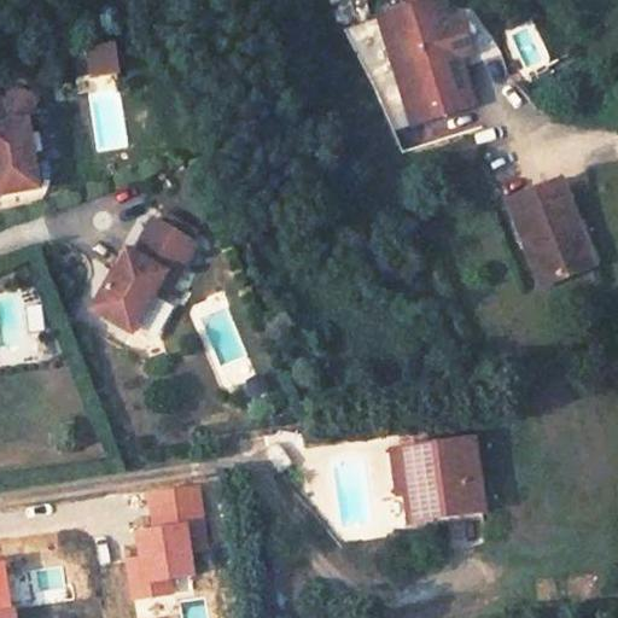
[(435,3),(375,25),(414,129),(473,106),(461,74),(455,76),(452,68),(461,64),(466,53),(458,33),(447,28),(444,29),(435,3)]
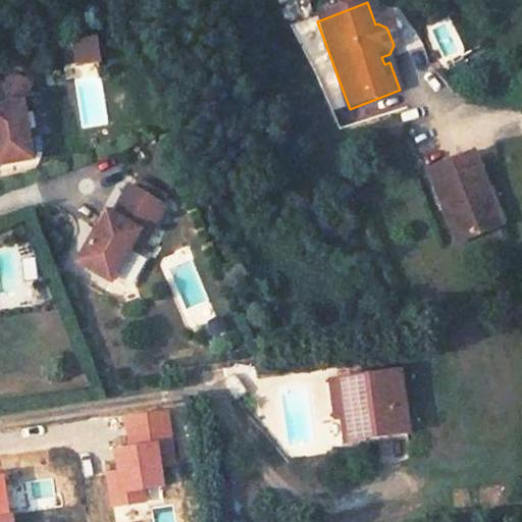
[(64,35),(64,63),(94,63),(94,35),(64,35)]
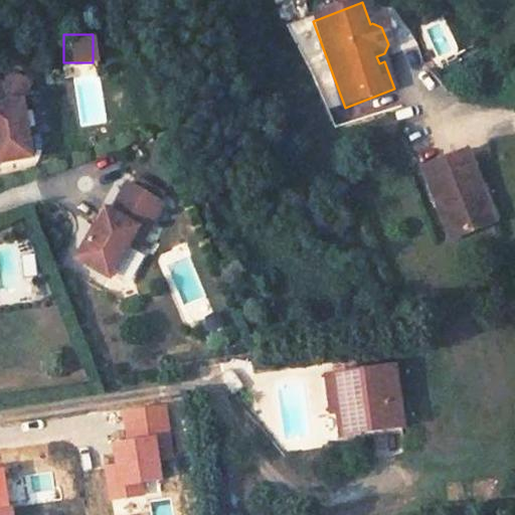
[(460,57),(455,48),(440,56),(444,65),(460,57)]
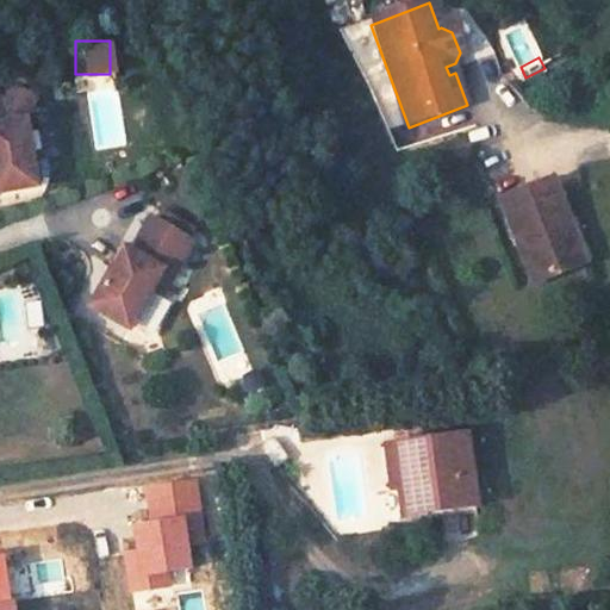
[(0,190),(38,184),(29,120),(42,97),(20,85),(12,98),(0,91),(0,190)]
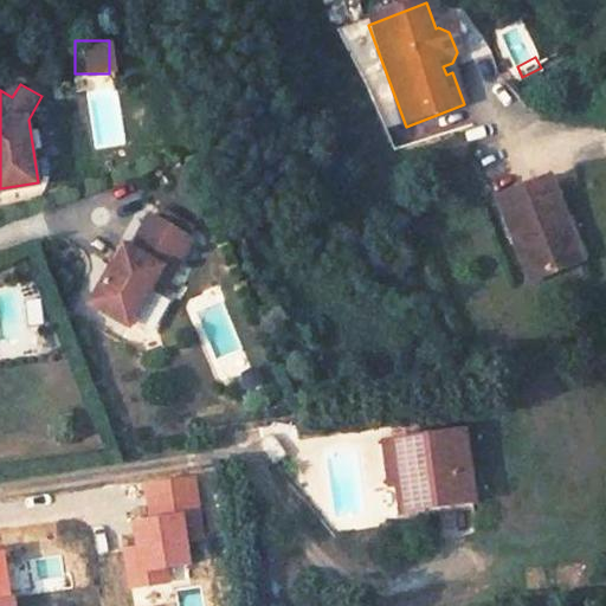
[(549,179),(500,199),(530,279),(573,264),(558,226),(567,223),(549,179)]
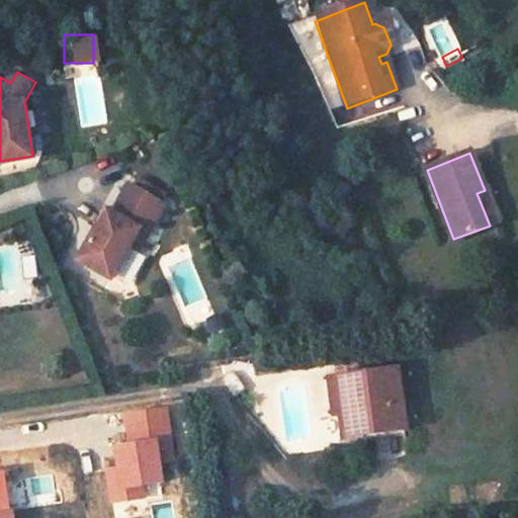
[(106,212),(79,262),(111,280),(130,248),(139,232),(147,237),(164,206),(130,186),(112,217),(106,212)]
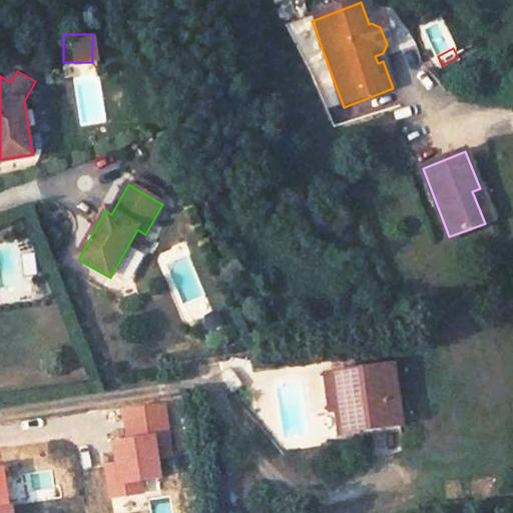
[(480,188),(472,191),(485,223),(493,219),(480,188)]
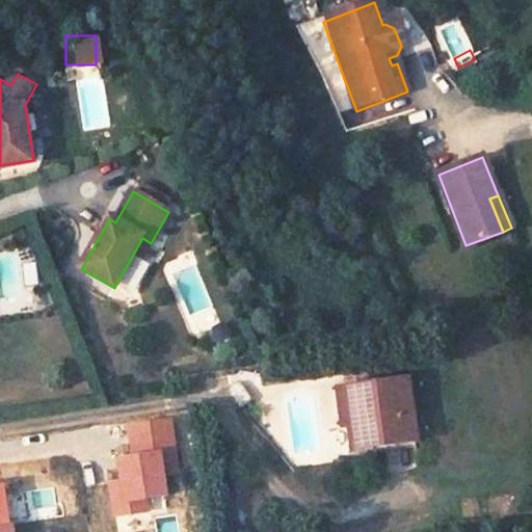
[(151,243),(142,238),(133,255),(141,260),(151,243)]
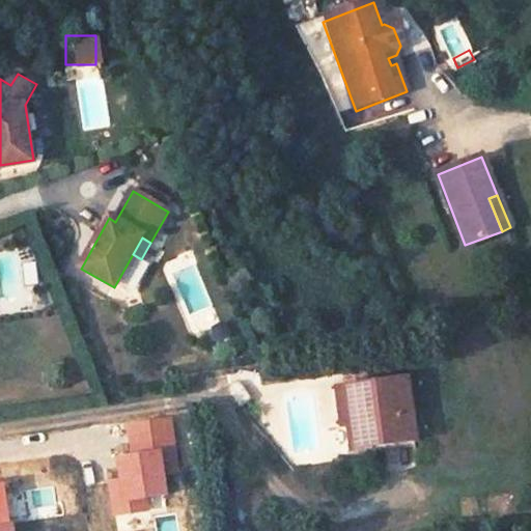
[(339,374),(341,387),(346,422),(360,420),(355,386),(368,384),(367,371),(339,374)]
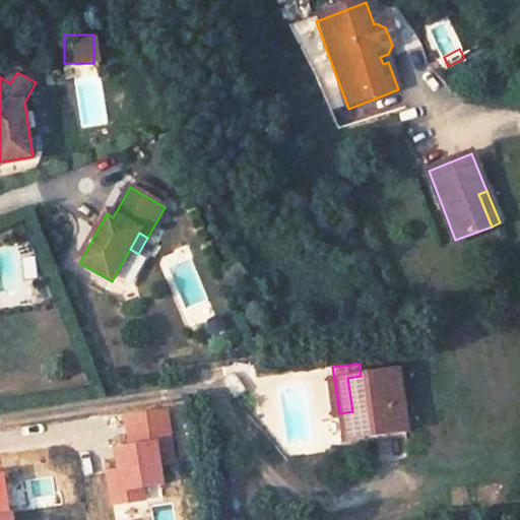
[(361,376),(347,378),(352,411),(339,413),(343,441),(407,432),(399,371),(361,376)]
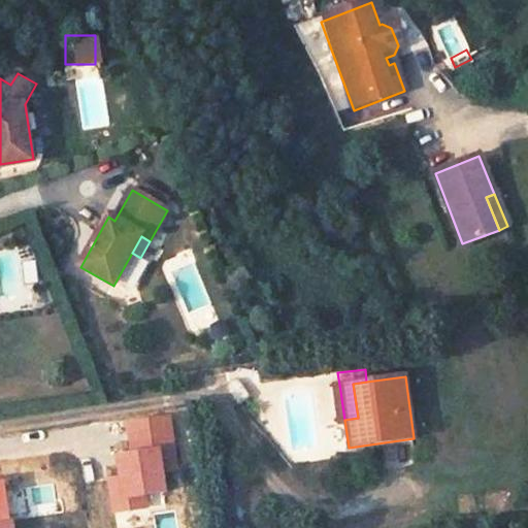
[(200,402),(190,407),(195,419),(205,414),(200,402)]
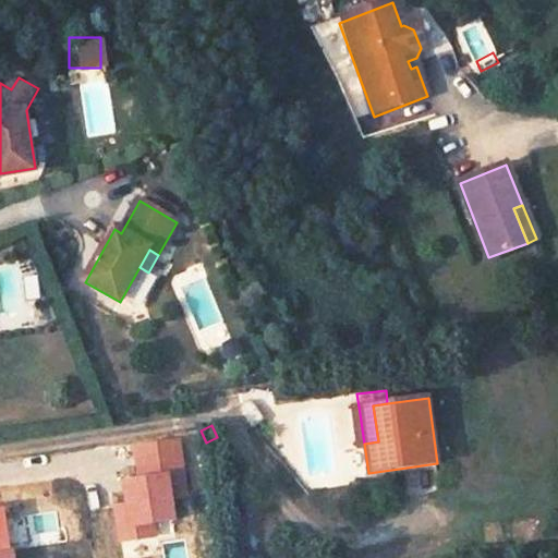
[(173,520),(170,499),(186,497),(178,440),(135,447),(140,480),(133,481),(135,492),(125,494),(128,505),(114,506),(120,542),(154,536),(152,523),(173,520)]
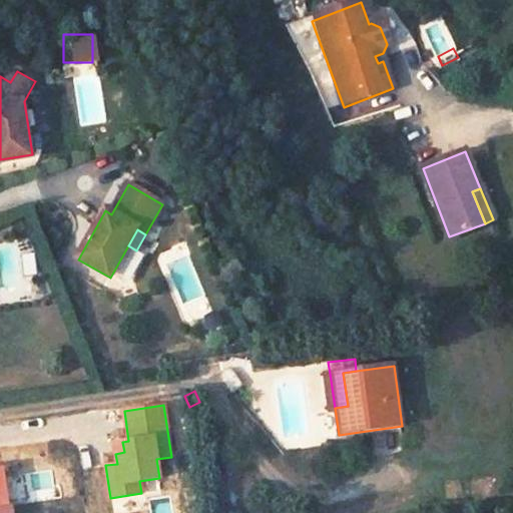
[(124,452),(122,442),(113,443),(115,454),(124,452)]
